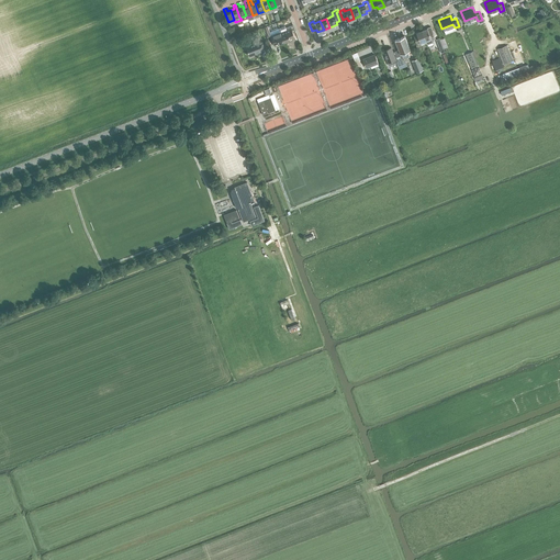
[(283,23),(277,25),(279,30),(282,40),(288,37),(288,38),(293,36),(291,30),(293,29),(291,22),(283,25),(283,23)]
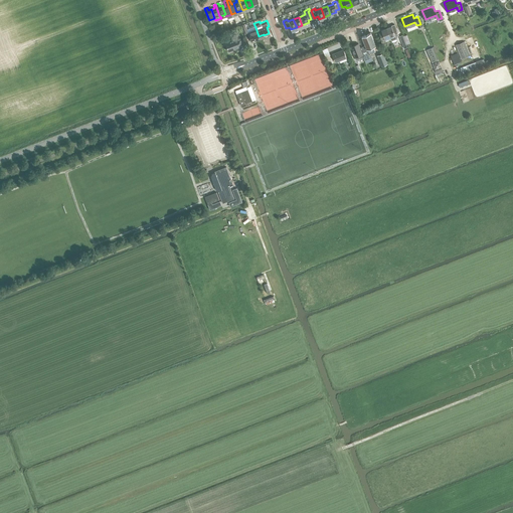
[(384,26),(388,35),(393,33),(393,35),(397,33),(393,23),(389,24),(384,26)]
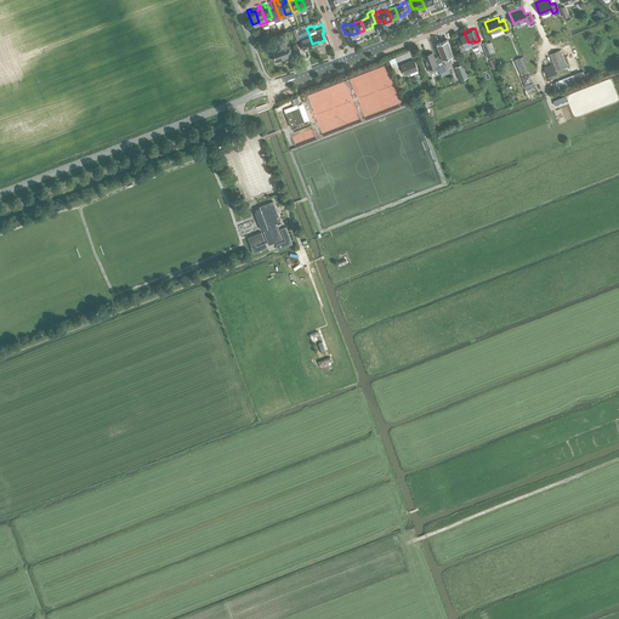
[(458,34),(454,35),(459,49),(464,46),(464,47),(470,45),(469,43),(464,32),(458,34)]
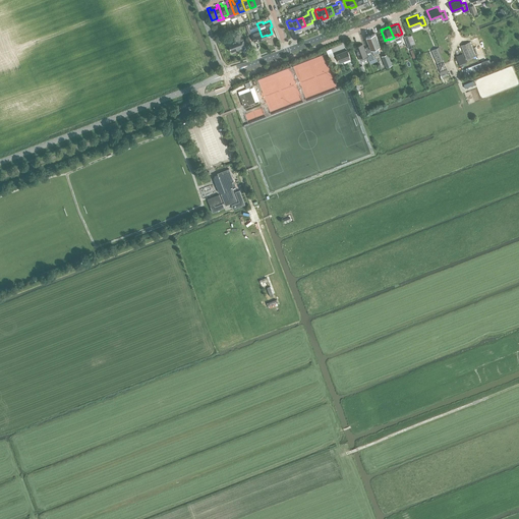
[(256,39),(262,37),(258,27),(248,32),(252,41),(257,39),(256,39)]
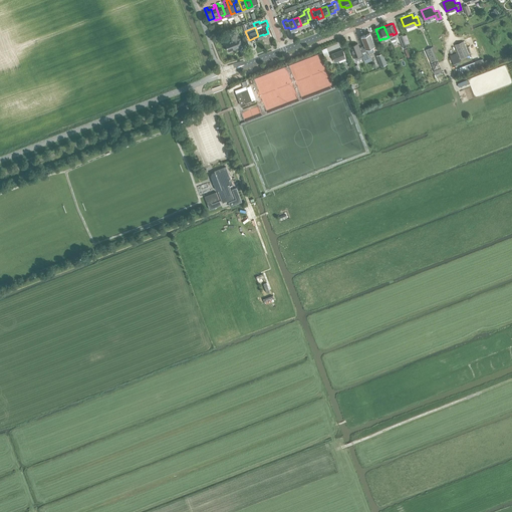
[(355,41),(348,44),(353,58),(360,55),(361,58),(367,56),(365,52),(372,49),(370,44),(373,43),(368,31),(359,34),(362,43),(357,45),(355,41)]
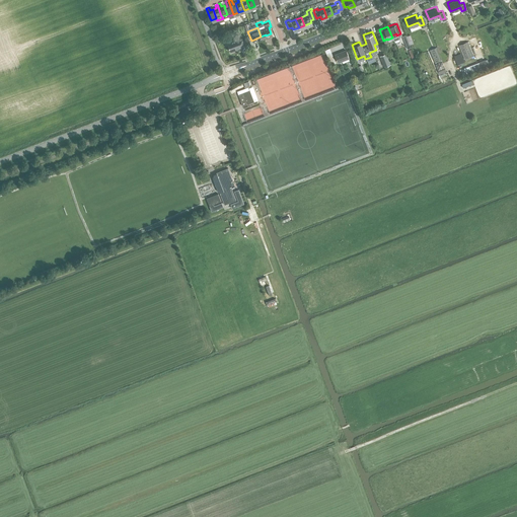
[(228,50),(237,47),(236,46),(242,43),(239,34),(232,38),(232,39),(225,42),(228,50)]
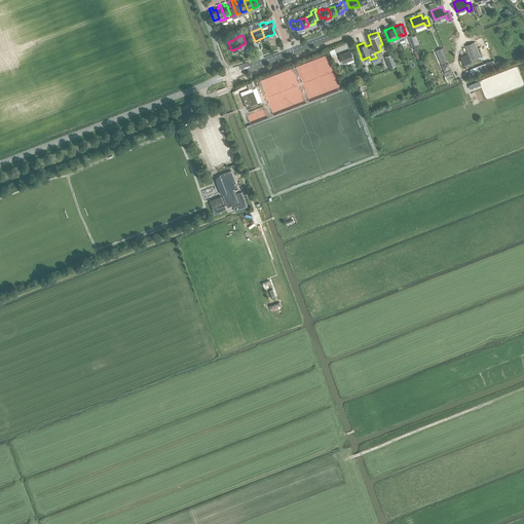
[(470,59),(478,54),(473,40),(463,43),(470,59)]
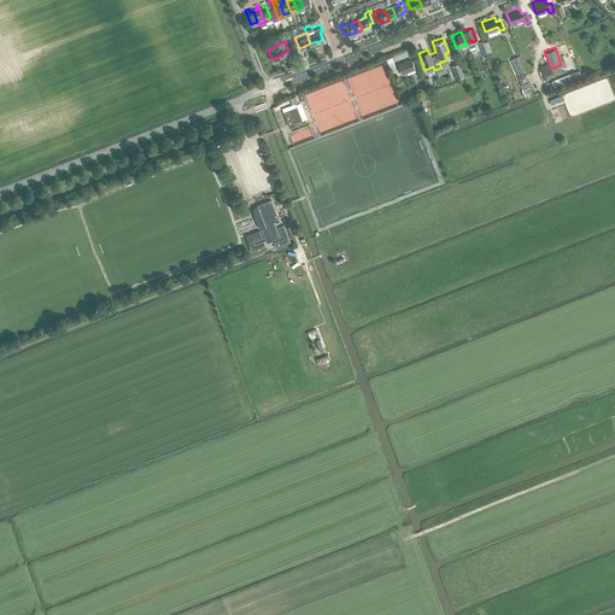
[(514,71),(515,72),(517,71),(523,69),(517,54),(509,58),(515,71),(514,71)]
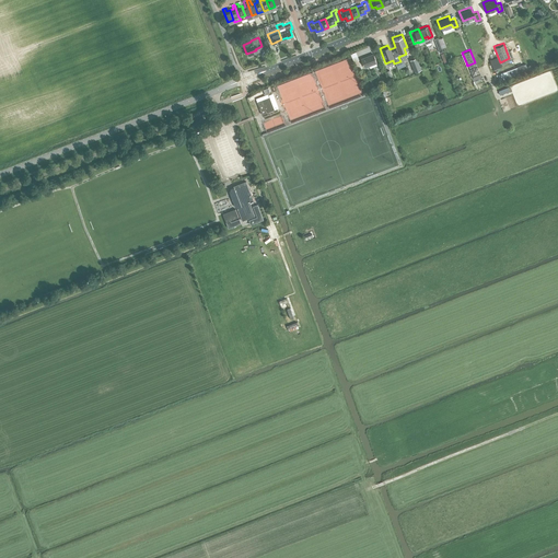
[(362,66),(374,60),(371,53),(359,57),(362,66)]
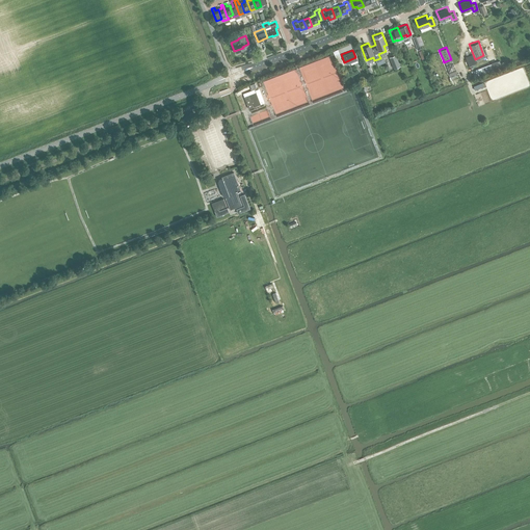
[(468,65),(474,62),(474,61),(471,52),(464,55),(468,65)]
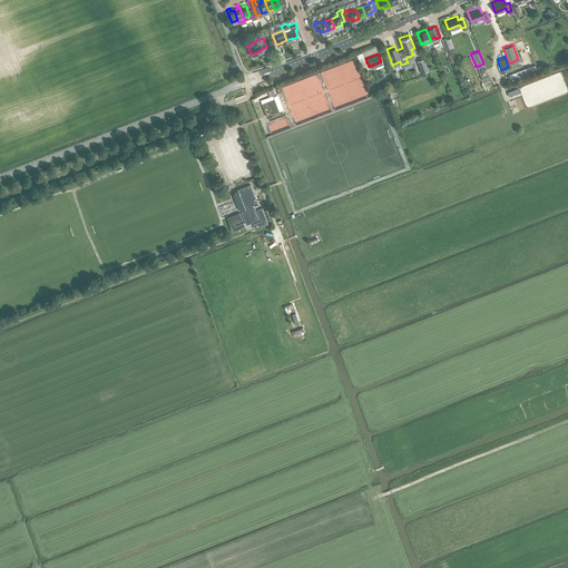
[(420,71),(427,68),(422,57),(415,59),(420,71)]
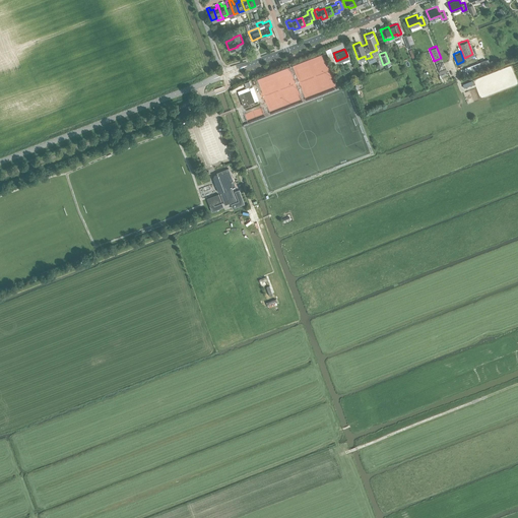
[(466,69),(464,70),(464,71),(465,73),(469,72),(470,72),(470,71),(470,70),(488,64),(486,58),(478,60),(478,61),(475,63),(471,64),(471,66),(469,67),(466,68),(466,69)]
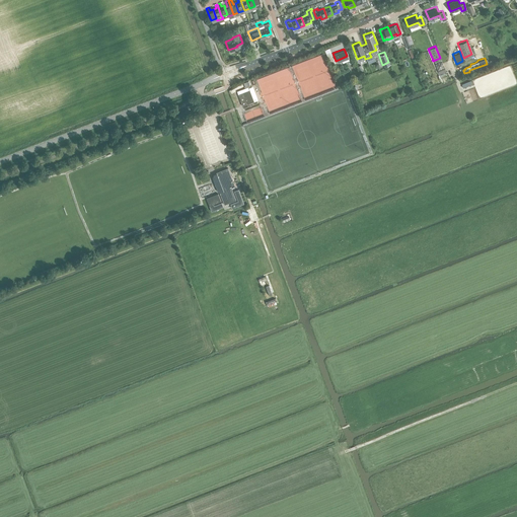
[(436,68),(442,66),(440,60),(433,62),(436,68)]
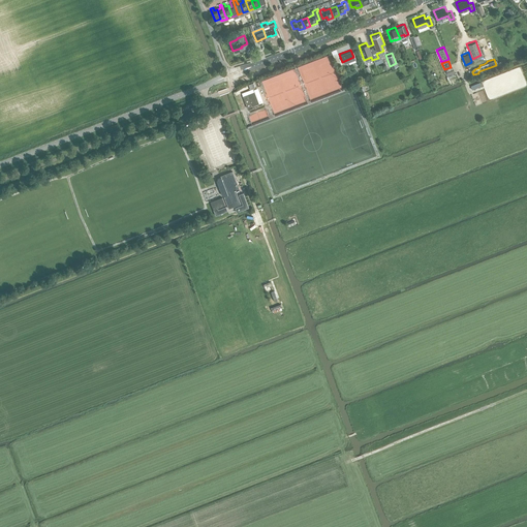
[(245,92),(241,94),(246,106),(257,101),(253,90),(252,90),(245,92)]
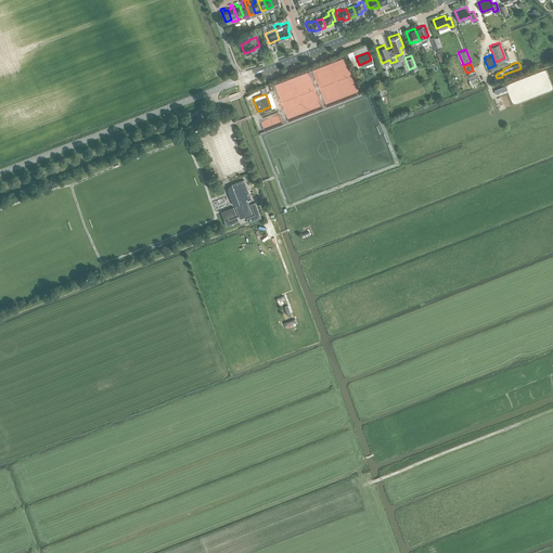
[(226,185),(227,187),(226,187),(232,204),(233,203),(238,217),(251,211),(246,200),(249,198),(242,178),(229,182),(230,183),(226,185)]
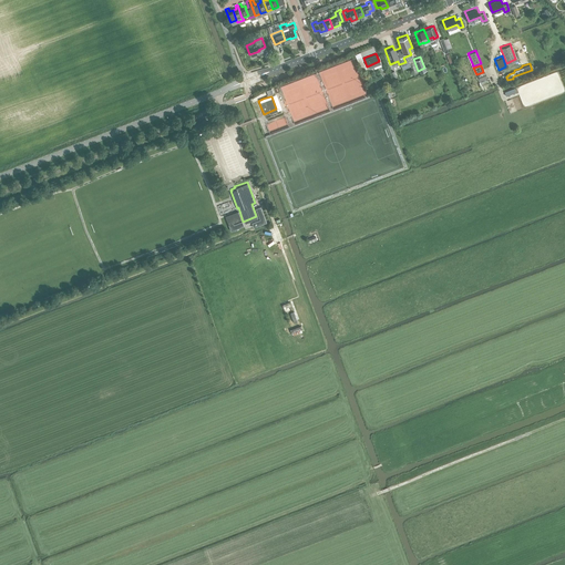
[(258,217),(250,221),(252,225),(265,221),(258,205),(254,206),(258,217)]
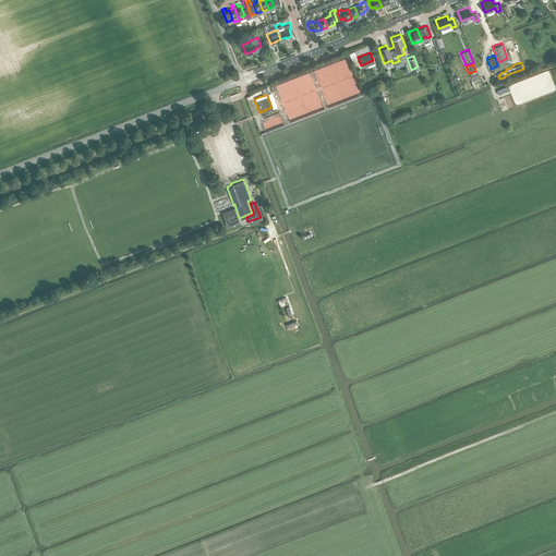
[(232,206),(220,210),(224,219),(224,220),(226,225),(238,220),(237,216),(236,216),(228,219),(228,217),(236,214),(232,206)]
